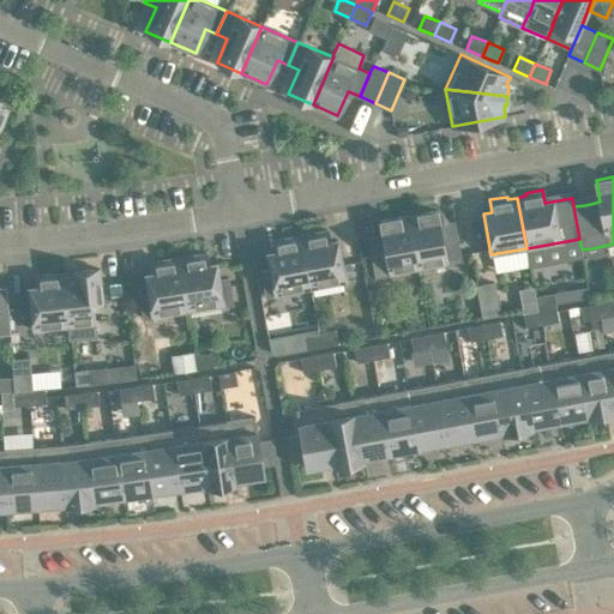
[(437,210),(417,214),(419,216),(409,217),(419,268),(461,260),(456,229),(440,232),(437,210)]
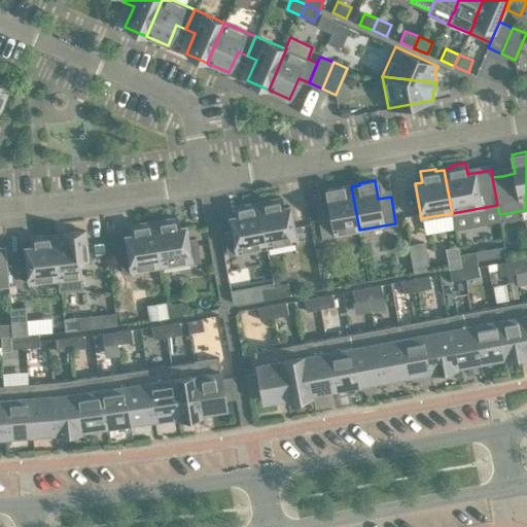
[(317,210),(322,237),(359,230),(351,186),(343,188),(343,185),(326,188),(330,208),(317,210)]
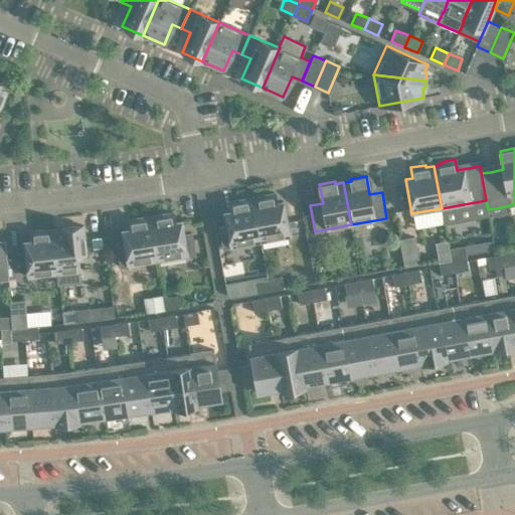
[(275,193),(260,195),(261,198),(252,199),(261,241),(290,236),(284,202),(277,203),(275,193)]
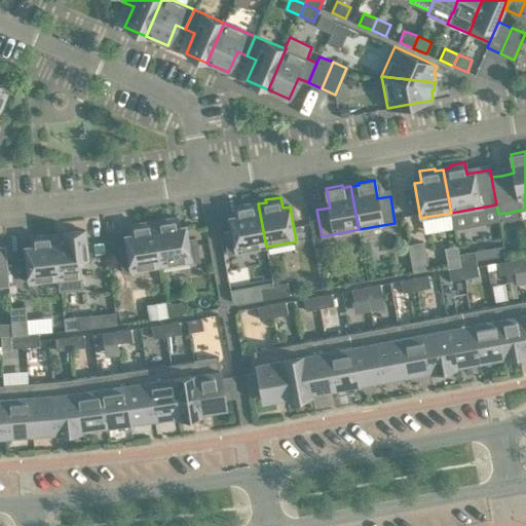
[(266,247),(258,203),(250,204),(250,202),(234,205),(236,216),(229,218),(232,230),(224,232),(228,254),(235,253),(238,267),(267,262),(264,247),(266,247)]
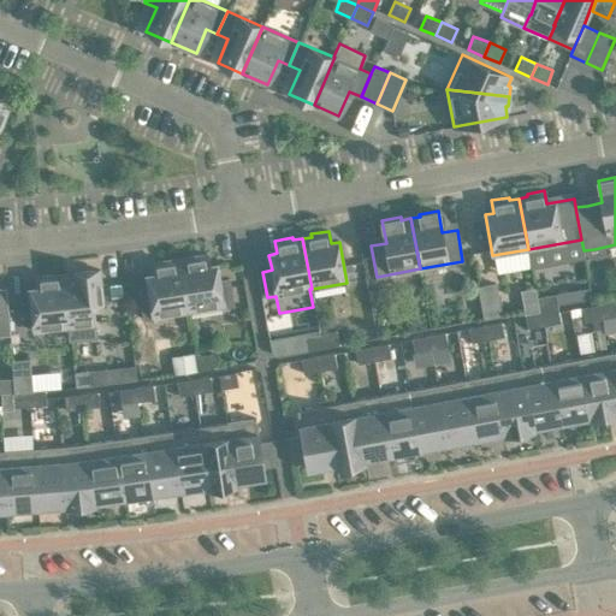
[(207,254),(189,256),(189,259),(181,261),(189,312),(234,304),(229,278),(220,280),(218,265),(208,266),(207,254)]
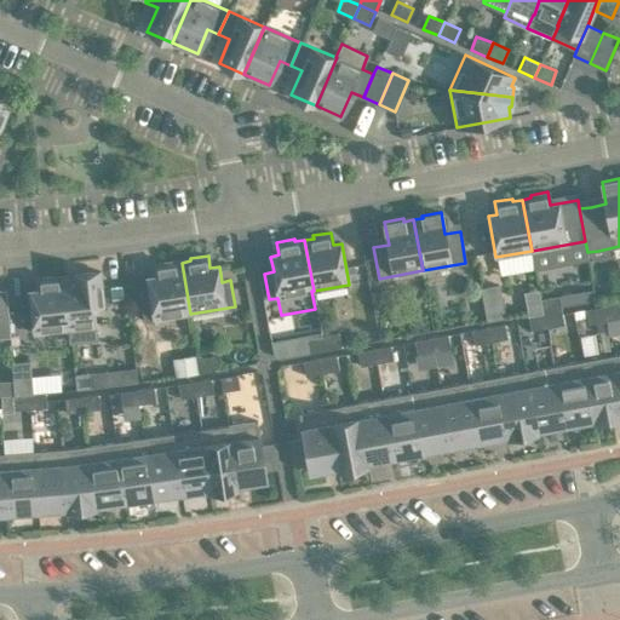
[(141,294),(144,321),(190,314),(182,263),(172,264),(172,260),(154,264),(156,276),(148,279),(150,293),(141,294)]
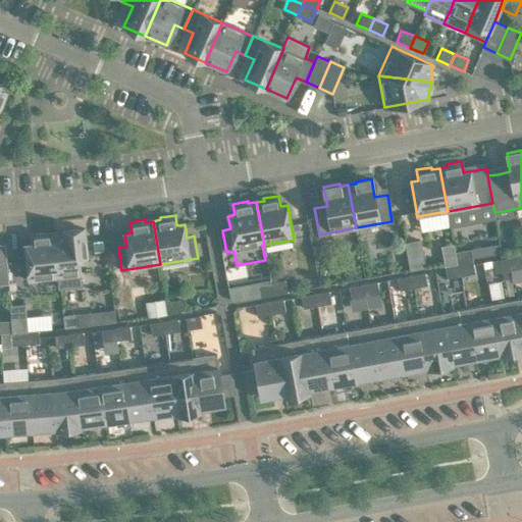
[(58,277),(59,288),(82,285),(79,257),(88,256),(85,228),(62,230),(62,233),(54,233),(59,277),(58,277)]
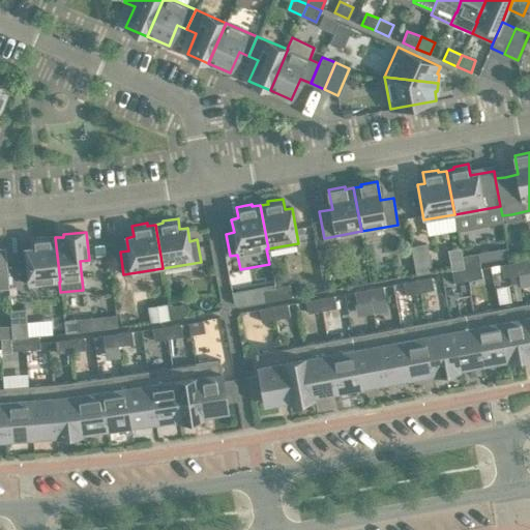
[(26,249),(29,285),(59,282),(60,282),(55,237),(48,238),(47,236),(32,237),(33,248),(26,249)]
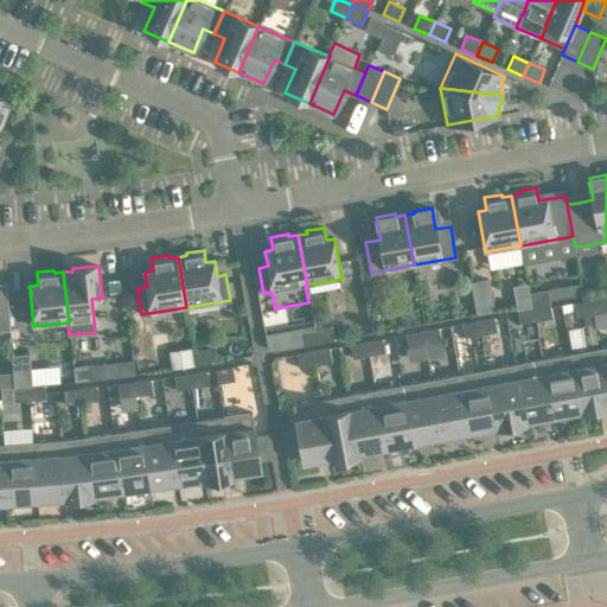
[(472,282),(477,313),(494,310),(489,279),(472,282)]
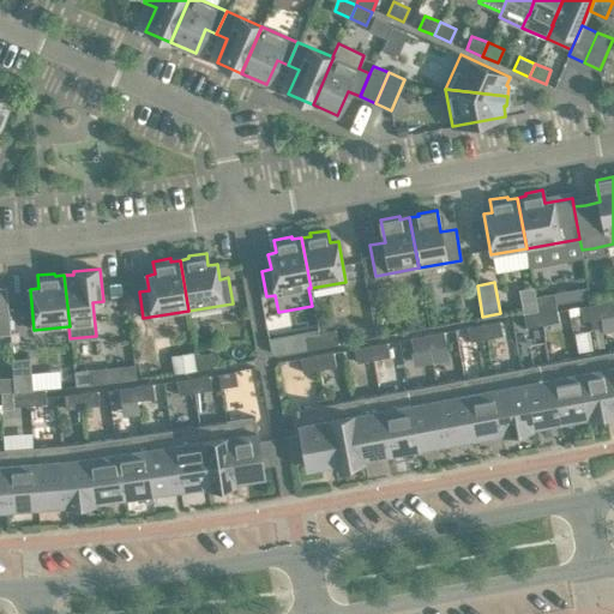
[(381,286),(367,288),(369,305),(384,304),(381,286)]
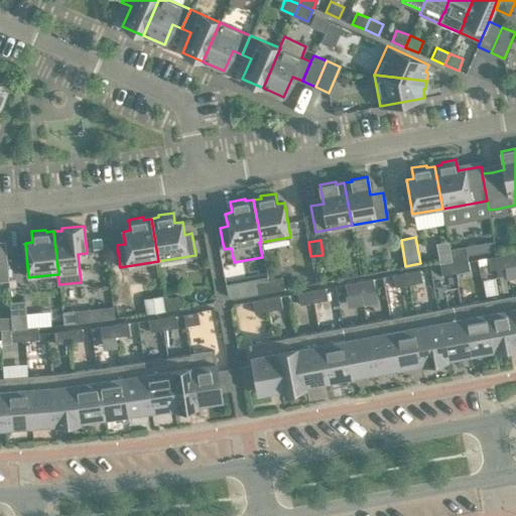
[(494,241),(452,248),(454,260),(468,258),(467,255),(496,249),(494,241)]
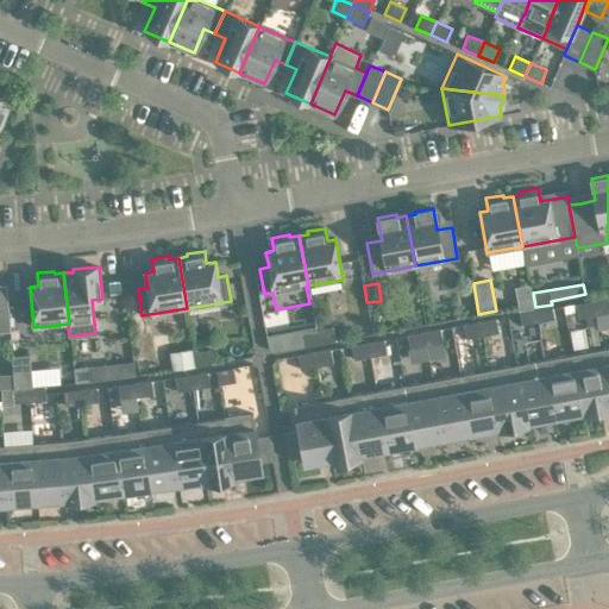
[(516,296),(519,311),(535,307),(533,293),(516,296)]
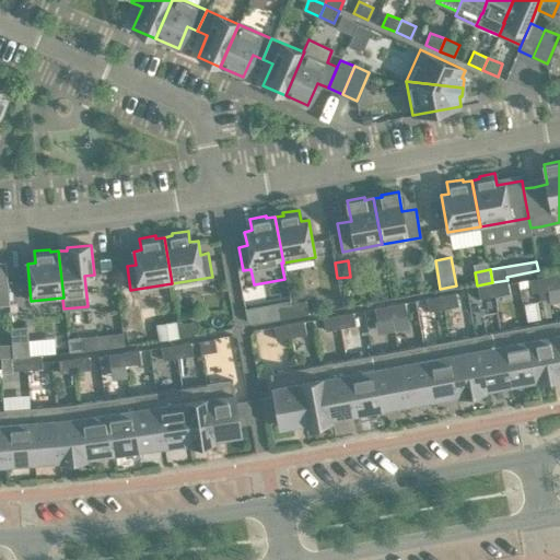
[(559,287),(559,277),(559,273),(545,277),(547,290),(559,287)]
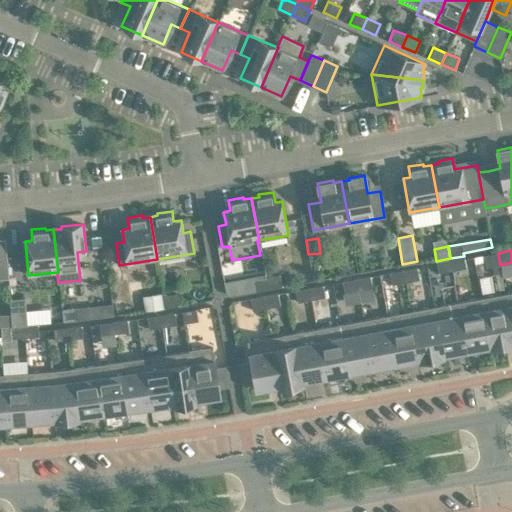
[(484,255),(486,267),(500,265),(498,253),(484,255)]
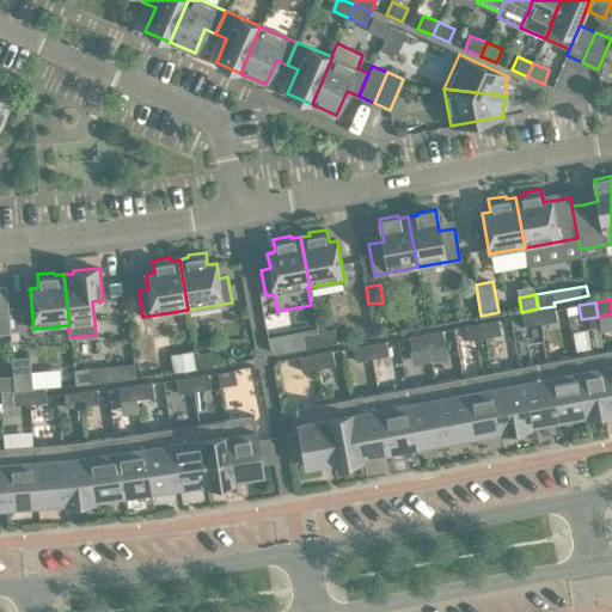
[(31,305),(22,306),(23,323),(32,322),(31,305)]
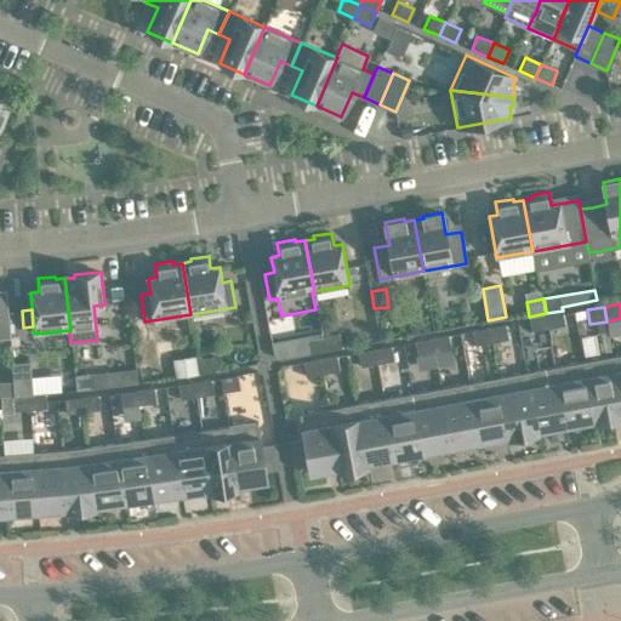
[(563,311),(546,313),(548,328),(565,325),(563,311)]
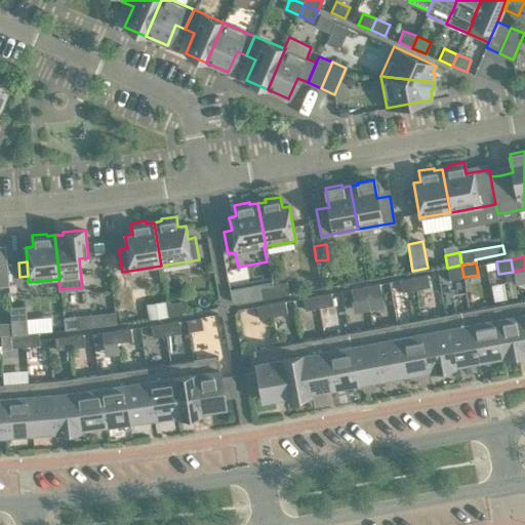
[(447,268),(449,280),(463,277),(461,265),(447,268)]
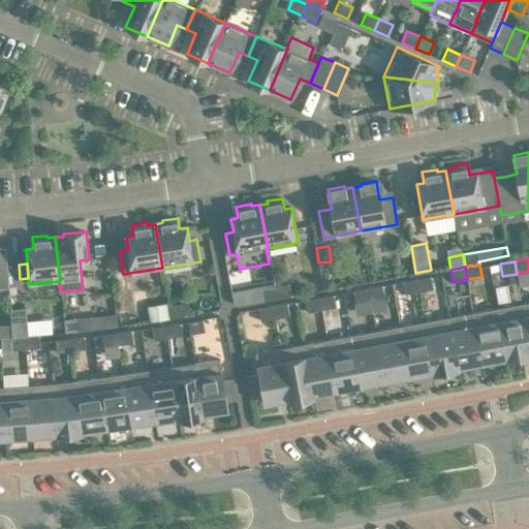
[(433,288),(431,276),(416,279),(418,291),(433,288)]
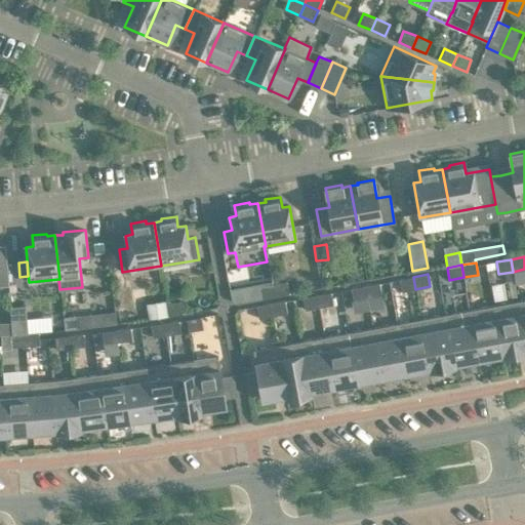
[(399,280),(402,292),(415,289),(413,277),(399,280)]
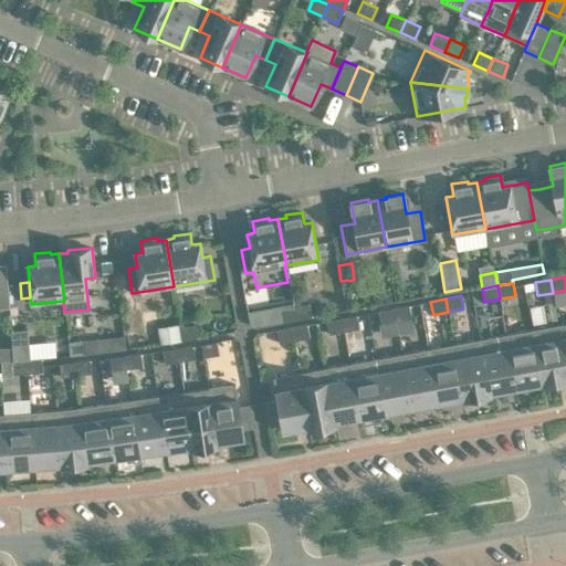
[(312,317),(310,303),(294,306),(296,320),(312,317)]
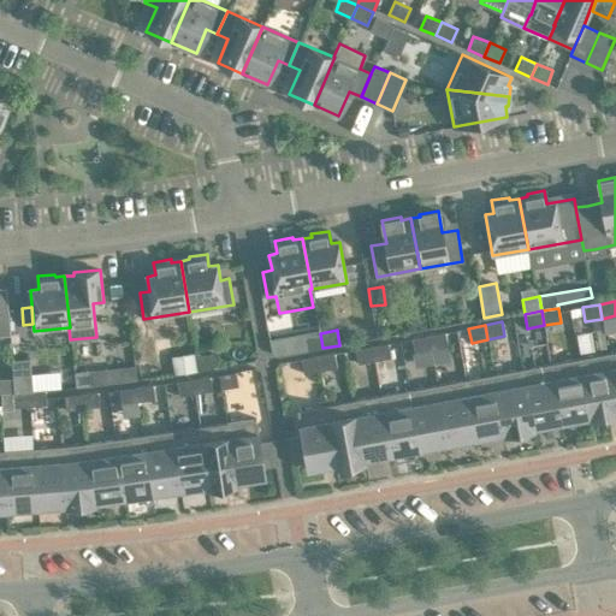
[(448,347),(445,332),(428,336),(431,350),(448,347)]
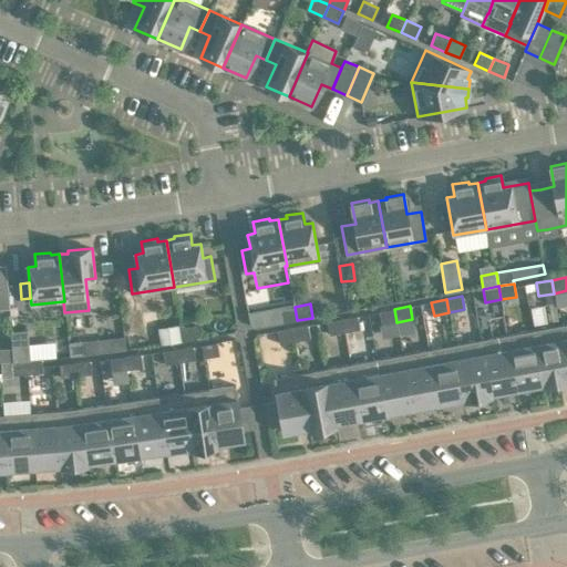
[(279,309),(281,322),(297,320),(295,307),(279,309)]
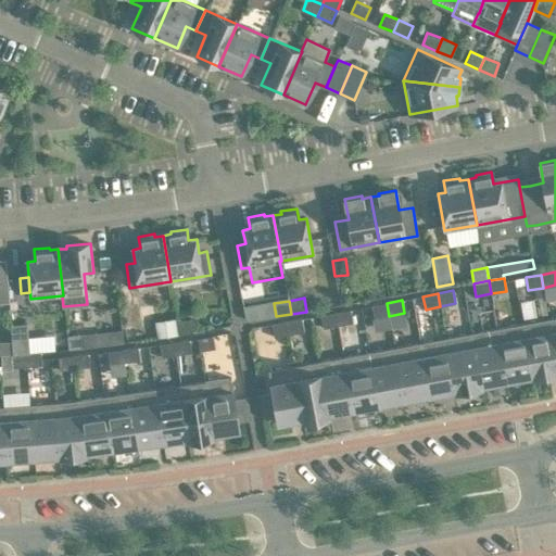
[(371,305),(375,318),(389,316),(387,303),(371,305)]
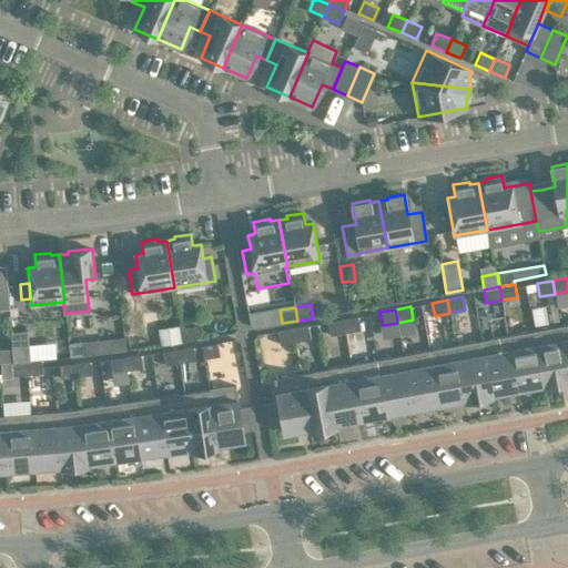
[(361,330),(358,316),(343,320),(345,333),(361,330)]
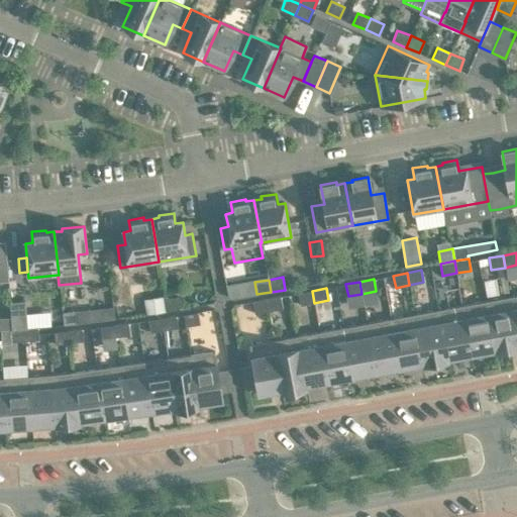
[(298,293),(300,305),(314,303),(312,291),(298,293)]
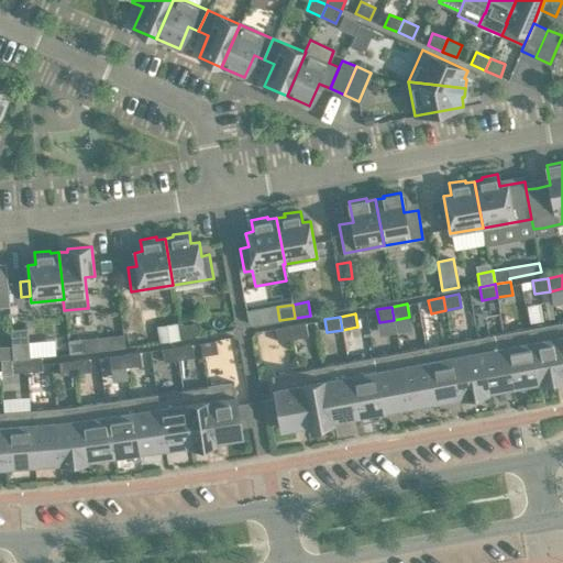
[(196,335),(195,322),(178,326),(180,339),(196,335)]
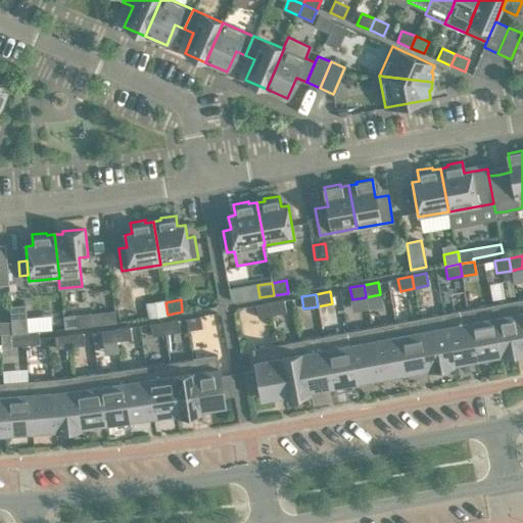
[(286,312),(284,299),(270,302),(272,315),(286,312)]
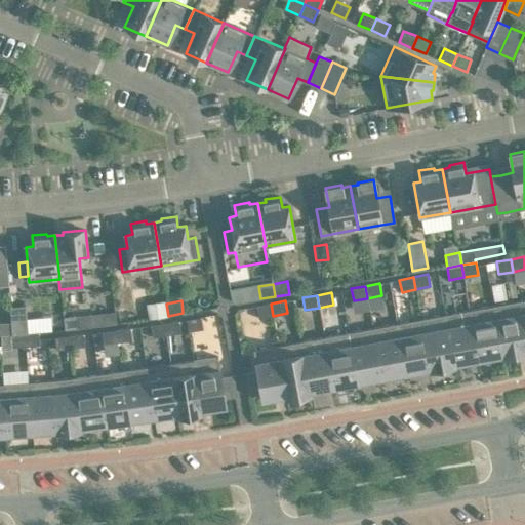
[(502,356),(502,357),(524,352),(524,339),(518,300),(493,305),(502,355),(502,356)]
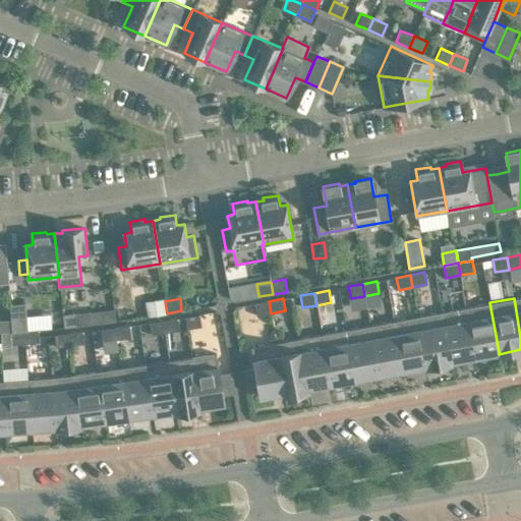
[(166,313),(164,300),(146,303),(148,316),(166,313)]
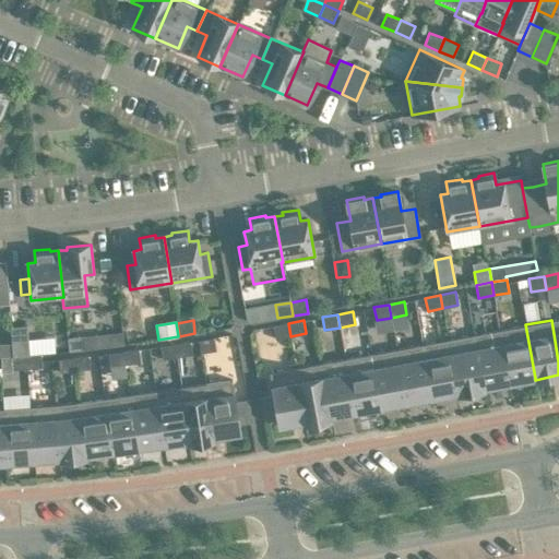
[(273,325),(275,339),(290,336),(288,323),(273,325)]
